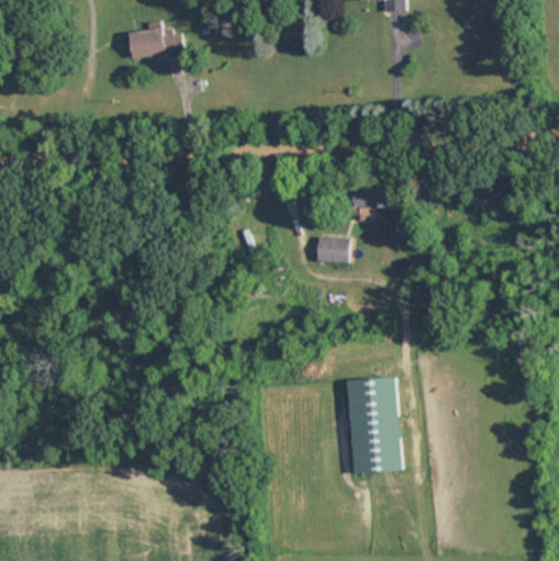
[(387,0),(387,12),(407,12),(407,0),(387,0)]
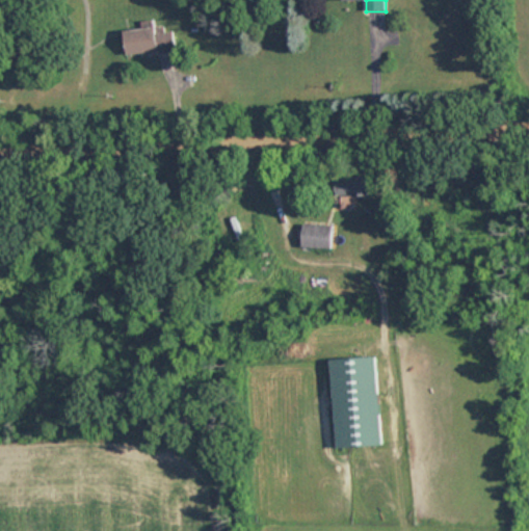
[(124,55),(173,52),(172,31),(155,32),(155,28),(123,29),(124,55)]
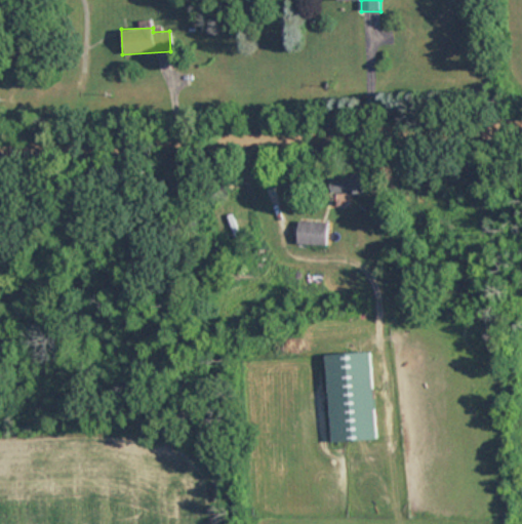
[(357,192),(356,174),(329,175),(330,194),(357,192)]
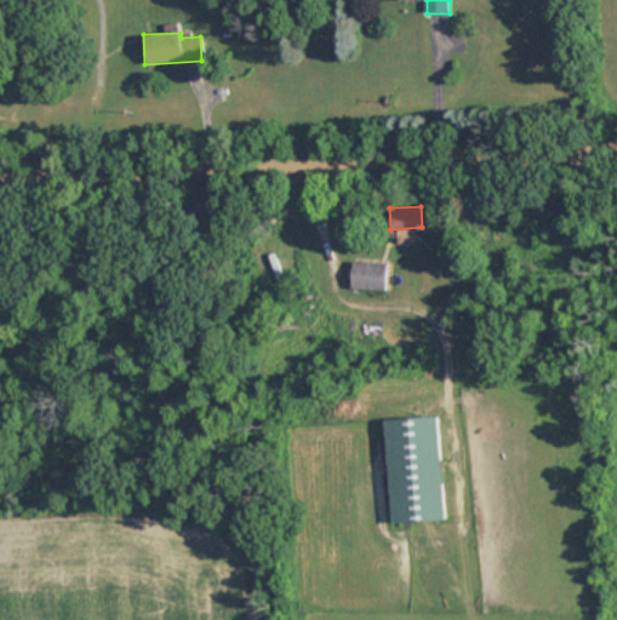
[(384,262),(349,262),(349,290),(384,290),(384,262)]
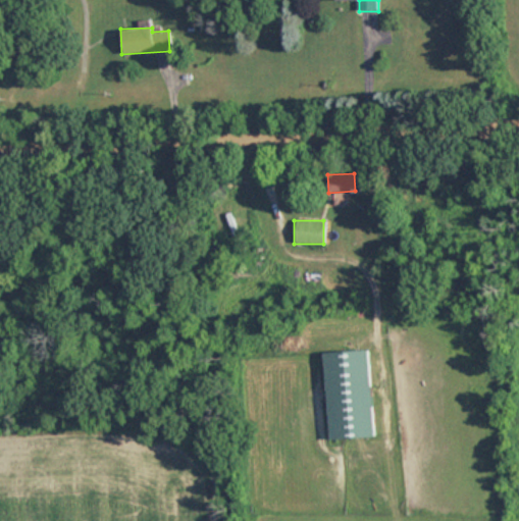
[(327,440),(372,437),(366,350),(321,353),(327,440)]
